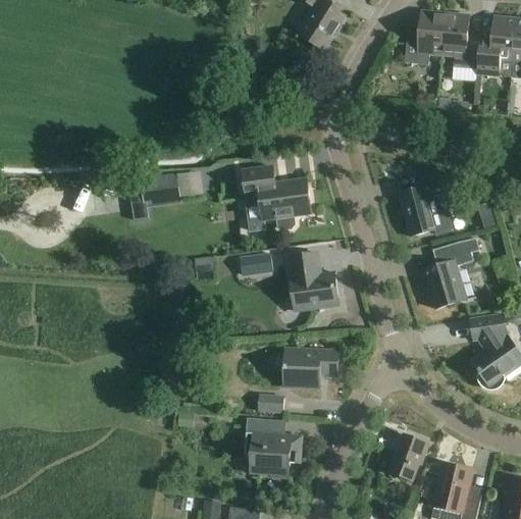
[(298,34),(323,50),(347,12),(327,0),(303,0),(314,6),(298,34)]
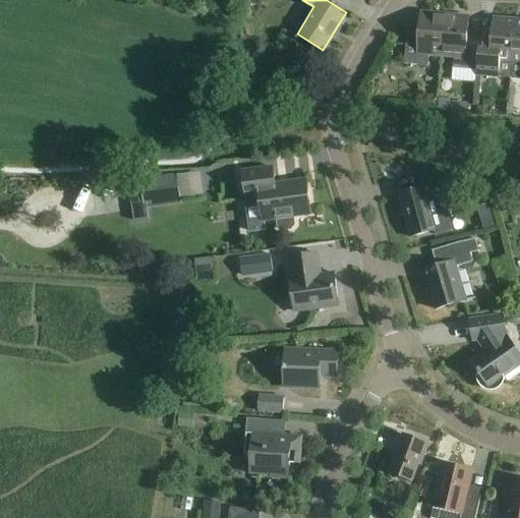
[(428,53),(441,54),(444,13),(420,11),(418,31),(406,30),(403,62),(427,64),(428,53)]
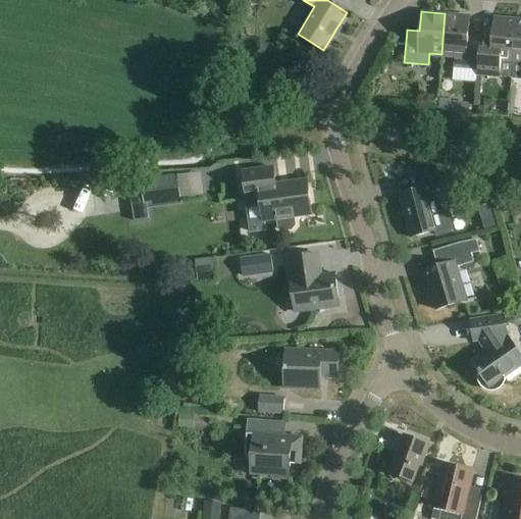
[(453,66),(476,68),(479,36),(467,35),(469,15),(445,13),(441,54),(454,55),(453,66)]
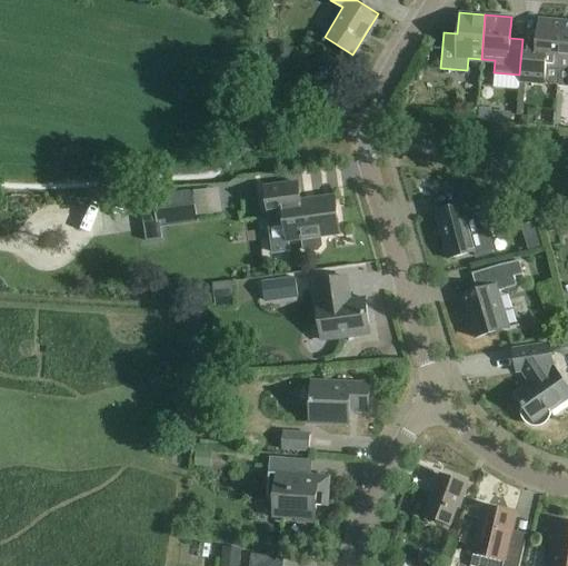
[(522,39),(519,75),(519,80),(557,83),(558,66),(562,21),(538,19),(536,40),(522,39)]
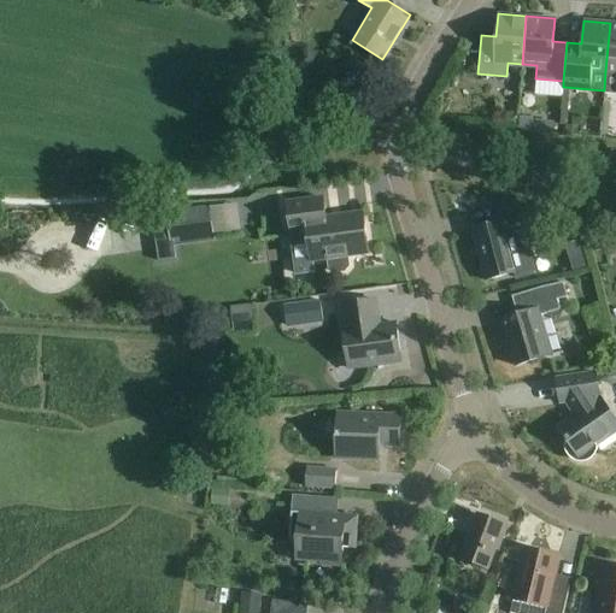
[(615,23),(610,23),(605,71),(604,90),(615,90),(615,23)]
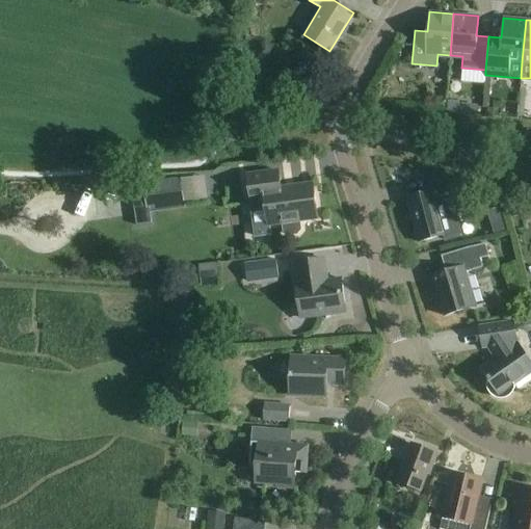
[(253,56),(258,38),(245,34),(240,53),(253,56)]
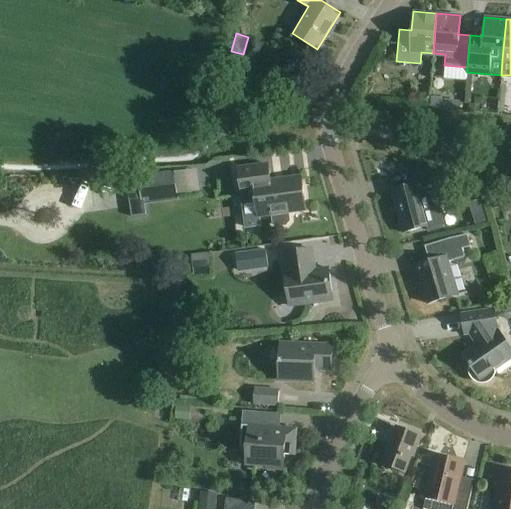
[(458,93),(445,91),(444,103),(457,104),(458,93)]
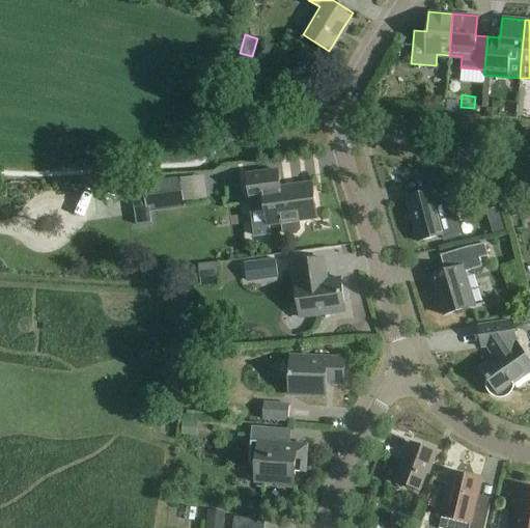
[(484,114),(498,115),(499,108),(486,107),(485,107),(484,114)]
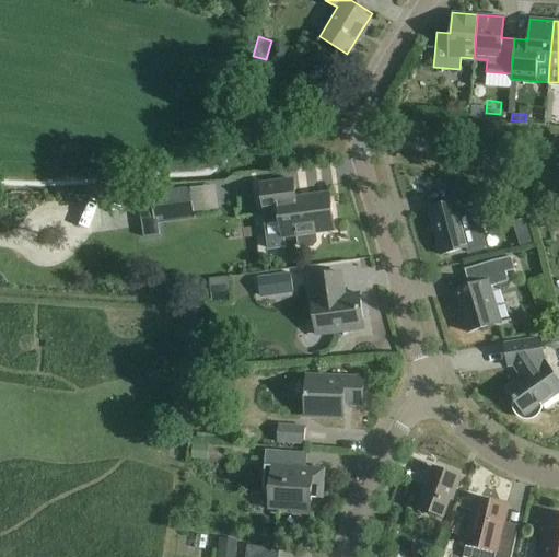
[(220,178),(202,180),(204,201),(221,200),(220,178)]
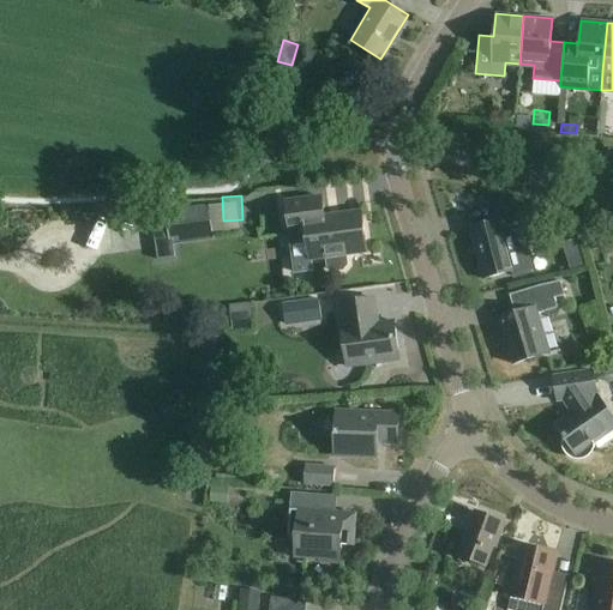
[(323,215),(320,195),(284,200),(289,233),(305,230),(308,258),(325,255),(326,266),(331,270),(342,269),(346,263),(344,253),(365,251),(360,210),(323,215)]
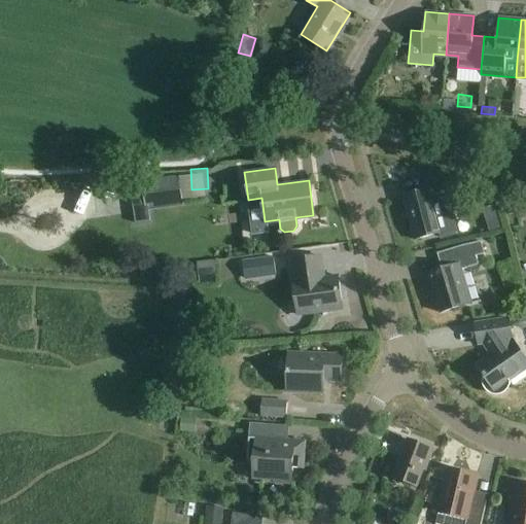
[(402,195),(414,238),(441,231),(432,201),(450,196),(455,175),(428,169),(424,188),(402,195)]
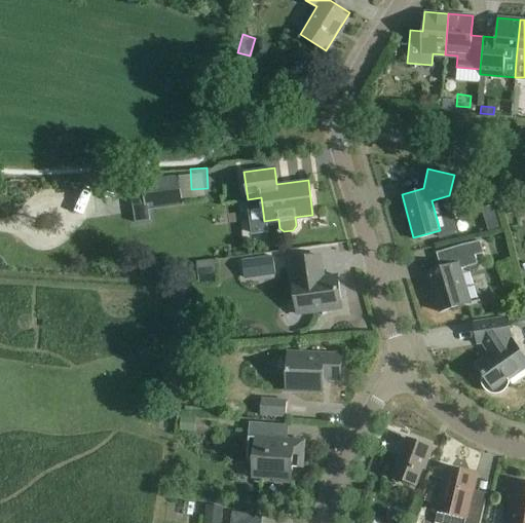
[(128,182),(135,221),(146,219),(145,208),(178,202),(173,175),(128,182)]
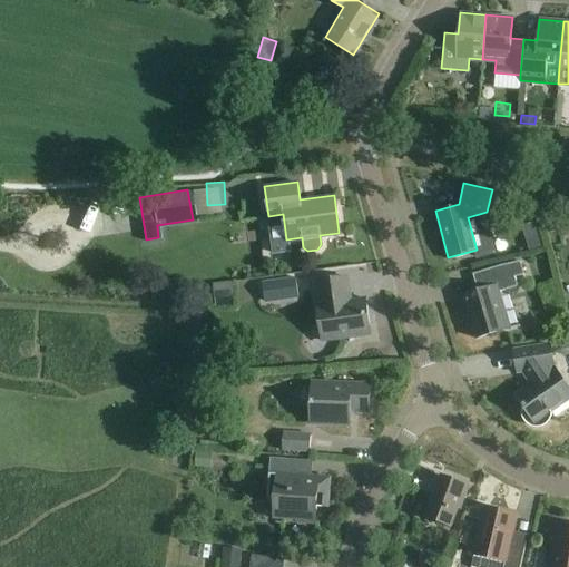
[(541,246),(535,221),(522,225),(529,250),(541,246)]
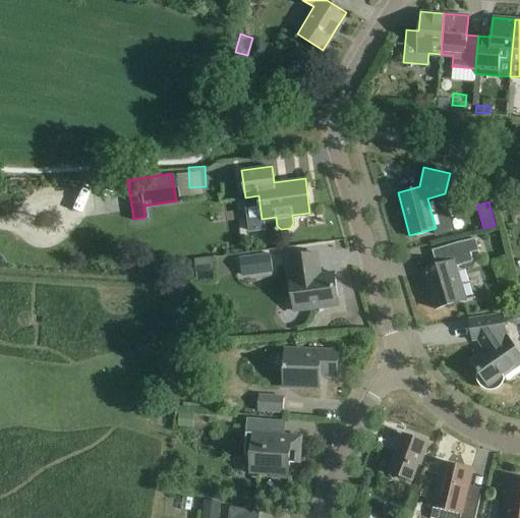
[(454,266),(463,263),(471,260),(469,251),(477,249),(474,237),(457,241),(430,249),(436,265),(419,270),(423,284),(427,283),(435,307),(464,299),(454,266)]
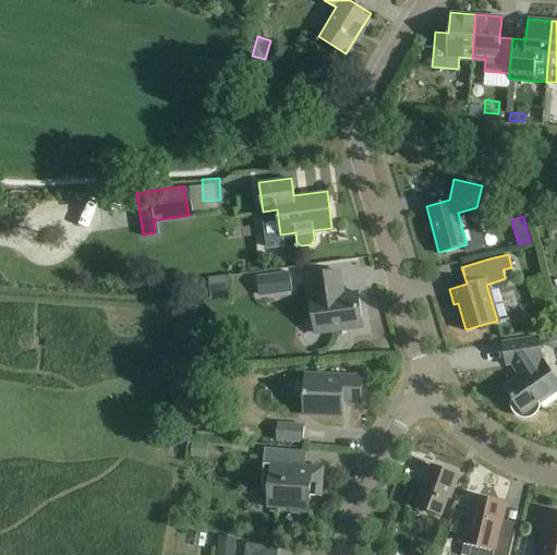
[(289,270),(277,272),(279,290),(291,289),(289,270)]
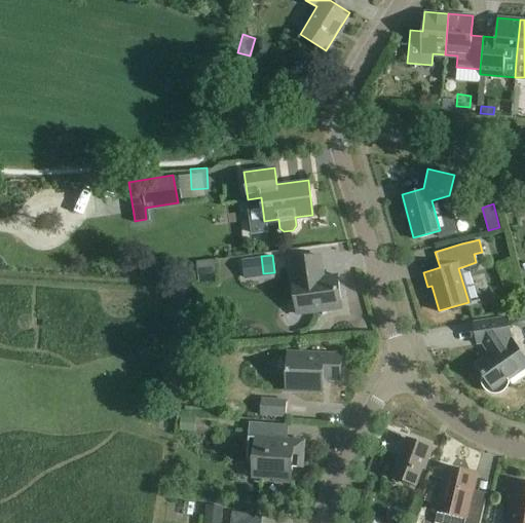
[(323,276),(320,255),(291,258),(294,279),(292,281),(296,312),(341,306),(337,274),(323,276)]
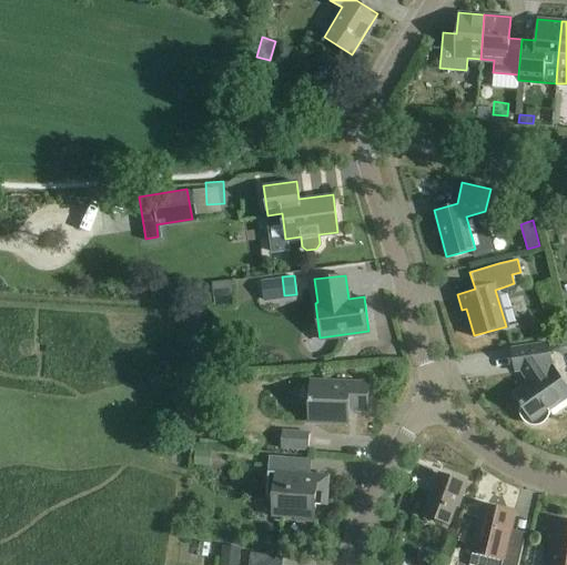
[(213,295),(232,293),(230,279),(211,281),(213,295)]
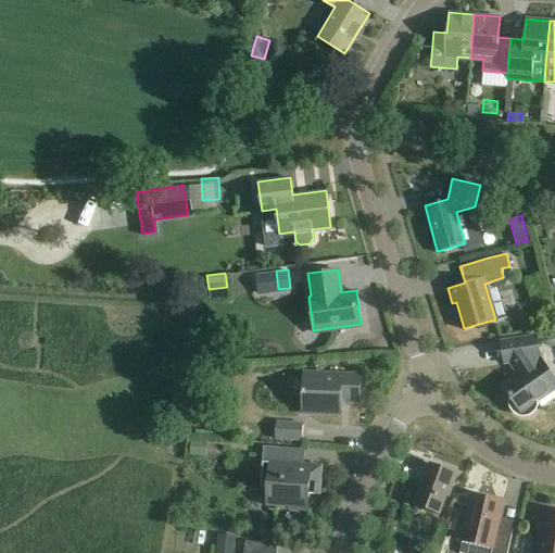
[(534,300),(550,300),(549,287),(534,287),(534,300)]
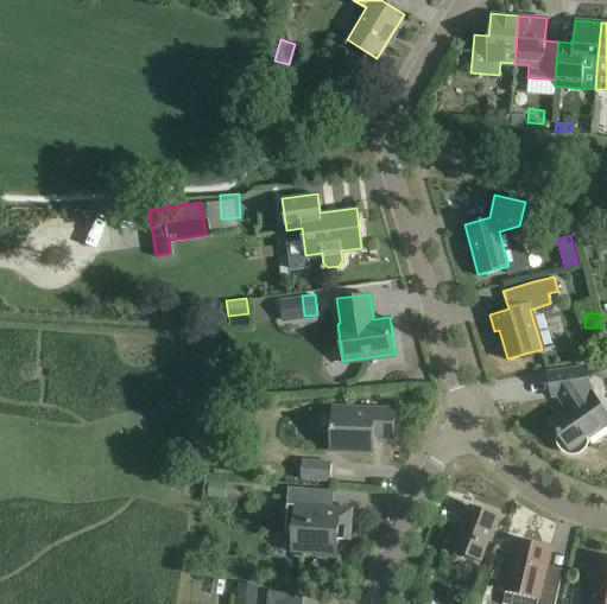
[(606,375),(606,354),(593,357),(599,377),(606,375)]
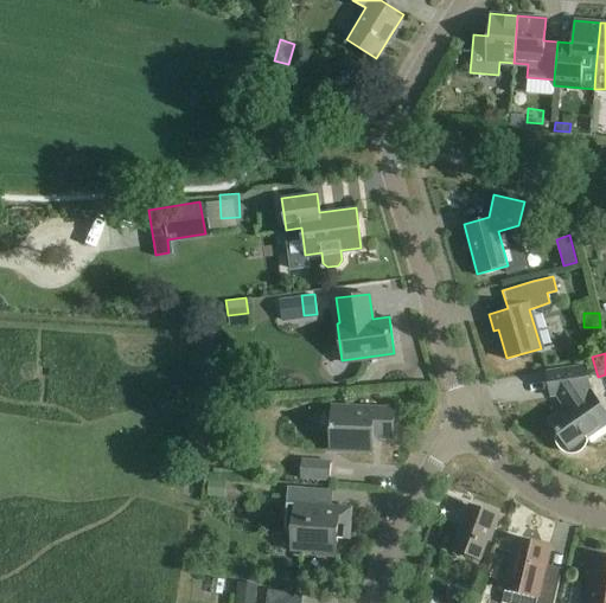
[(555,429),(557,432),(556,434),(556,436),(556,438),(556,441),(557,443),(559,446),(560,447),(562,449),(565,450),(566,450),(568,451),(571,451),(573,451),(574,450),(576,450),(579,449),(581,448),(582,446),(584,443),(585,442),(585,440),(585,437),(605,422),(605,415),(589,391),(588,391),(587,389),(588,389),(585,365),(547,371),(550,395),(555,393),(565,408),(548,418),(555,429)]
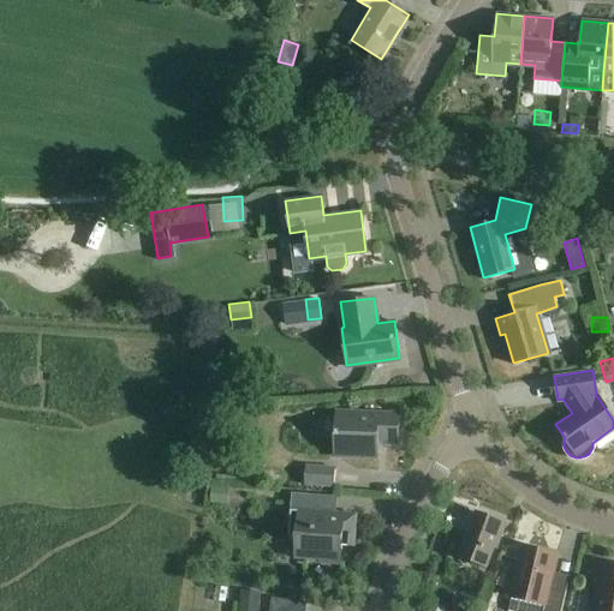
[(397,441),(398,413),(335,411),(334,454),(376,456),(376,441),(397,441)]
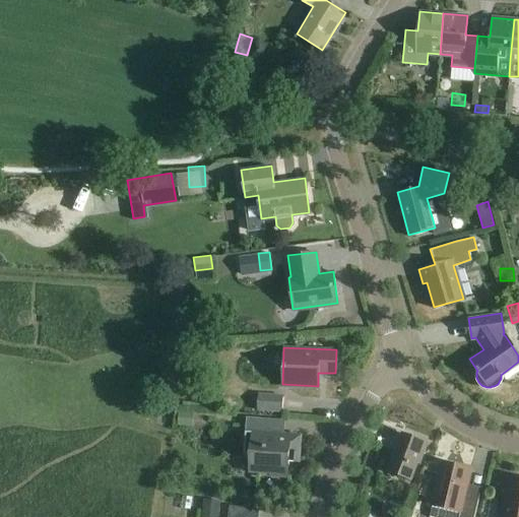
[(247,399),(246,411),(256,412),(256,408),(280,410),(282,394),(258,392),(258,400),(247,399)]
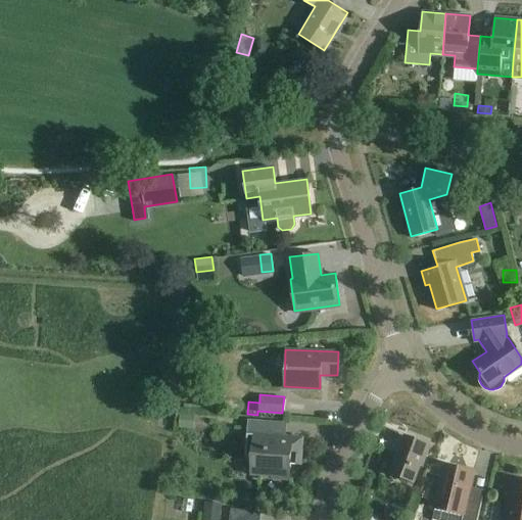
[(192,427),(193,413),(179,413),(179,426),(192,427)]
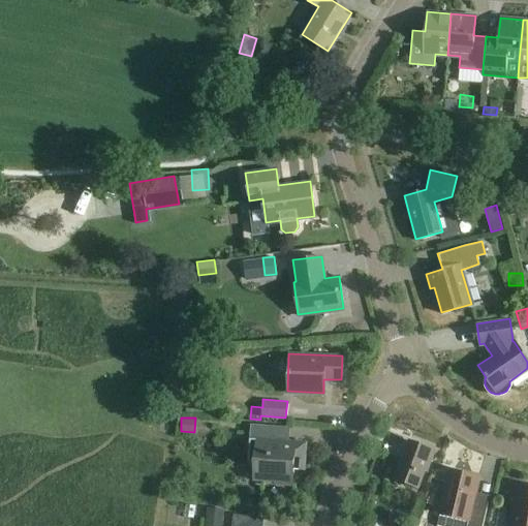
[(303,469),(305,442),(287,440),(288,426),(250,424),(247,458),(254,466),(253,478),(275,481),(274,483),(291,484),(292,468),(303,469)]
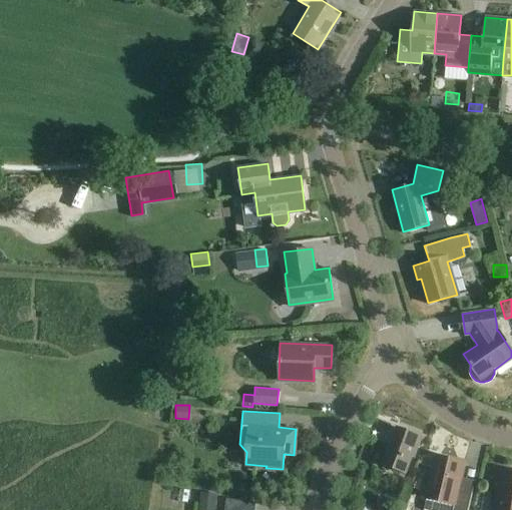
[(415,451),(421,435),(396,426),(382,464),(404,472),(413,450),(415,451)]
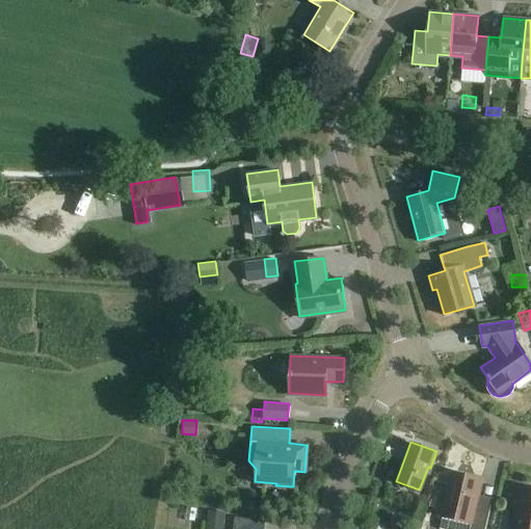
[(469,528),(483,528),(488,511),(474,507),(481,479),(450,472),(441,516),(471,522),(469,528)]
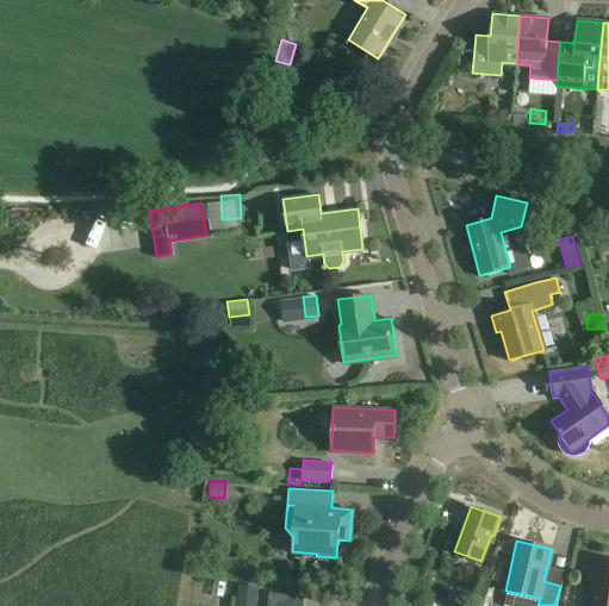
[(589,605),(608,605),(608,561),(596,560),(589,605)]
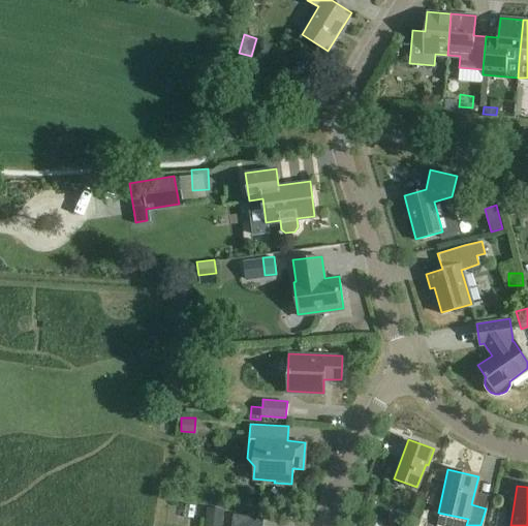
[(220,525),(223,507),(207,505),(204,525),(220,525)]
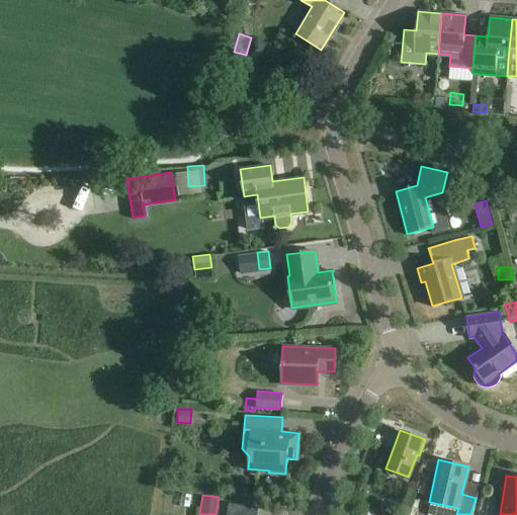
[(256,514),(258,506),(228,502),(226,514),(256,514)]
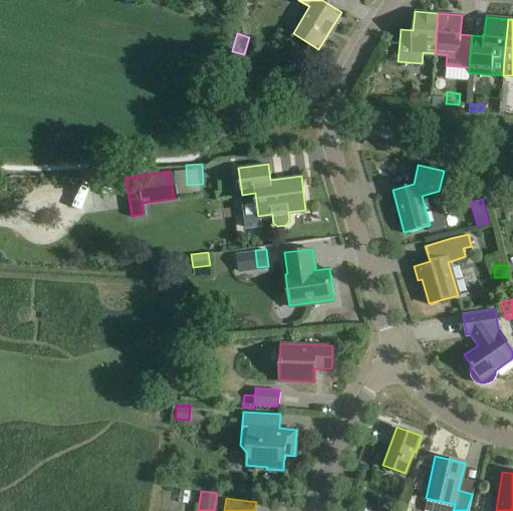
[(169,502),(169,510),(187,510),(187,501),(169,502)]
